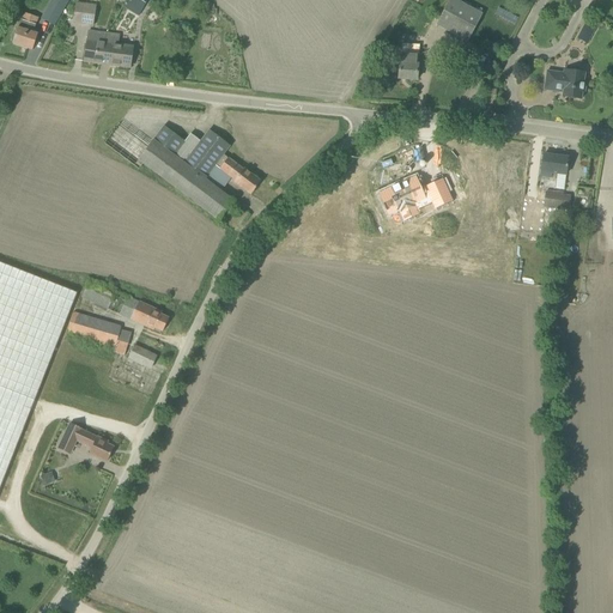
[(50,0),(46,11),(59,18),(70,0),(50,0)]
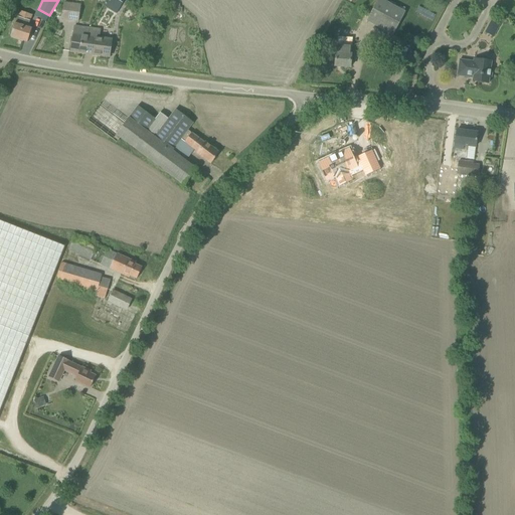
[(382,0),(377,0),(366,21),(393,35),(405,12),(382,0)]
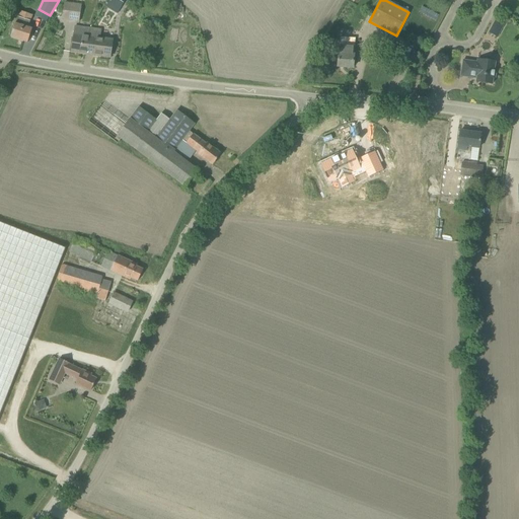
[(62,20),(79,22),(81,4),(64,2),(62,20)]
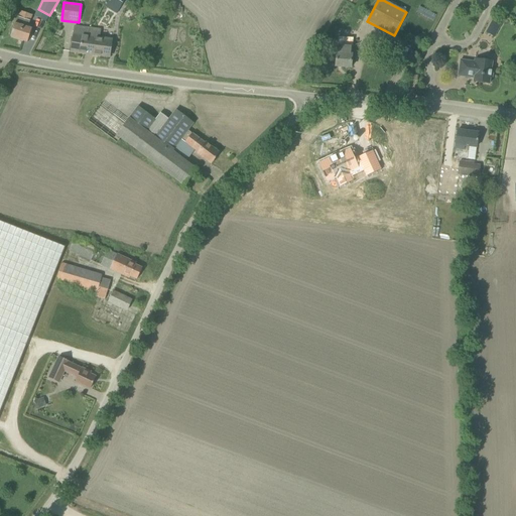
[(10,36),(27,42),(31,29),(27,29),(32,15),(21,11),(16,18),(10,36)]
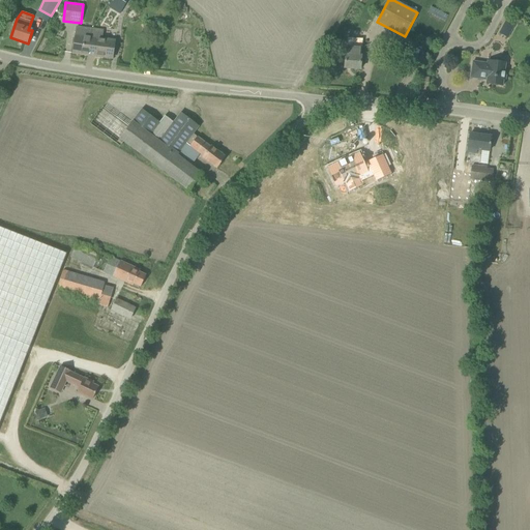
[(505,21),(498,33),(508,38),(514,26),(505,21)]
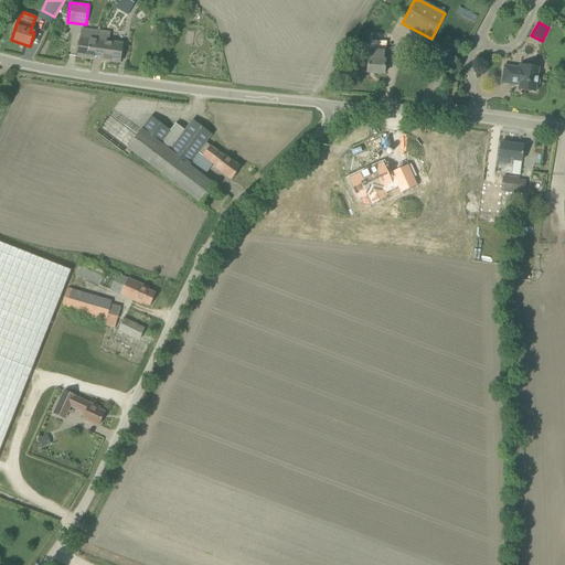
[(77,56),(93,59),(96,41),(97,41),(98,31),(82,29),(77,56)]
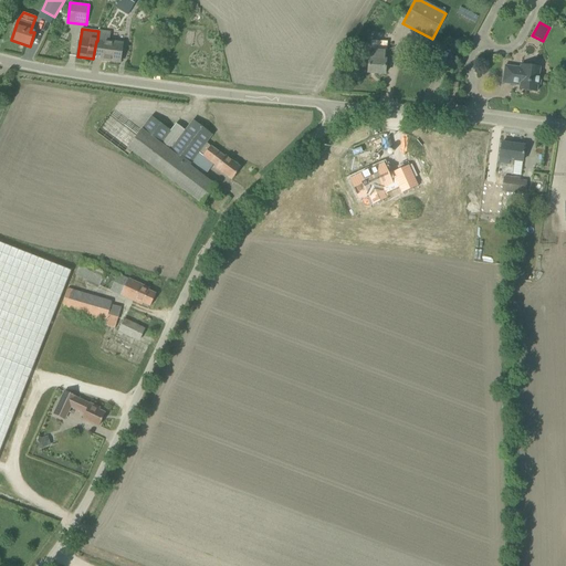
[(93,59),(101,60),(119,63),(123,44),(108,42),(109,33),(98,31),(97,41),(96,41),(93,59)]
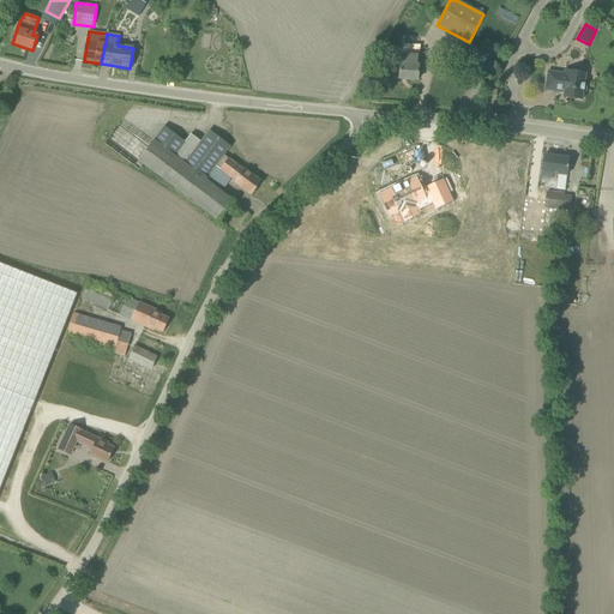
[(399,79),(417,80),(420,55),(419,55),(420,46),(403,44),(402,54),(401,64),(399,79)]
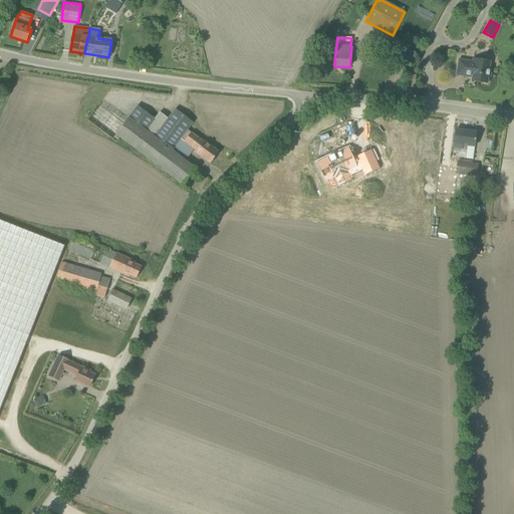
[(459,60),(458,66),(456,75),(472,78),(472,81),(487,83),(488,77),(490,77),(491,69),(489,69),(490,62),(475,59),(474,62),(459,60)]
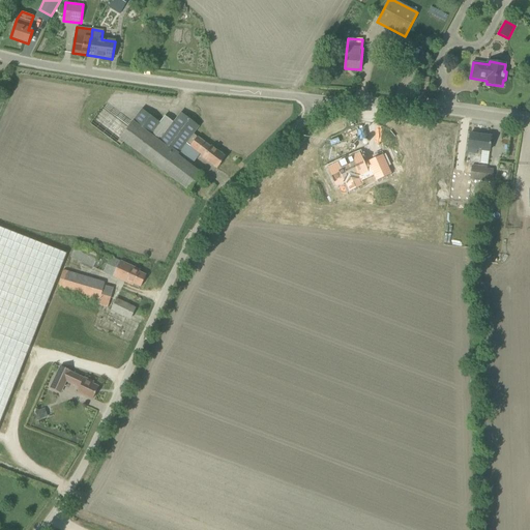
[(190,166),(199,153),(190,148),(198,138),(193,135),(199,126),(181,113),(173,122),(165,116),(159,122),(142,109),(129,127),(102,108),(89,125),(119,148),(123,143),(188,190),(201,174),(190,166)]
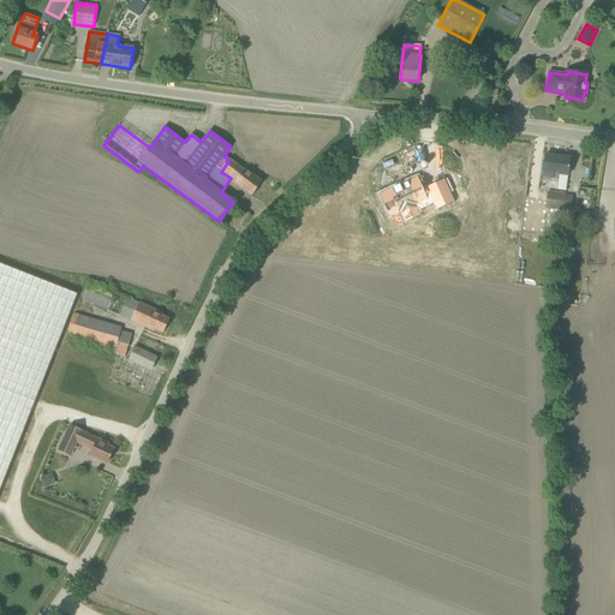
[(567,178),(569,159),(545,155),(541,187),(556,190),(559,177),(567,178)]
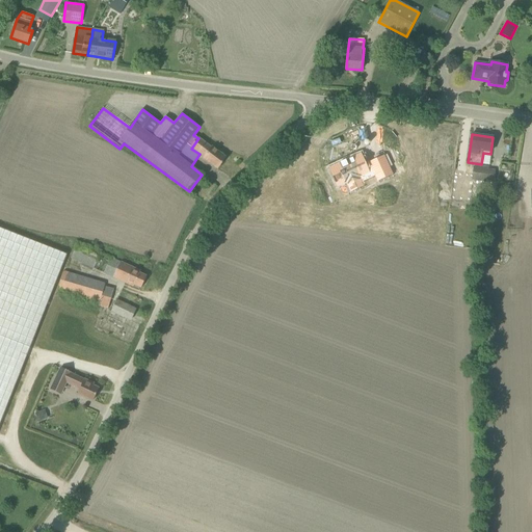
[(198,138),(191,149),(200,154),(205,157),(204,159),(217,169),(225,158),(212,148),(211,148),(198,138)]
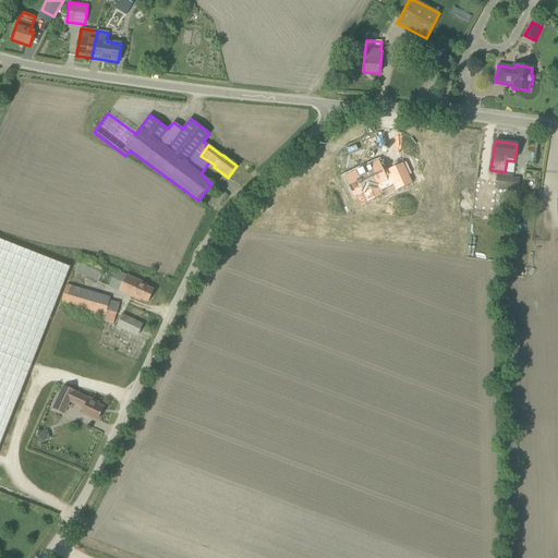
[(412,183),(402,164),(388,170),(387,169),(387,170),(383,171),(378,162),(346,177),(354,196),(363,192),(376,186),(378,192),(379,192),(393,185),(396,191),(412,183)]
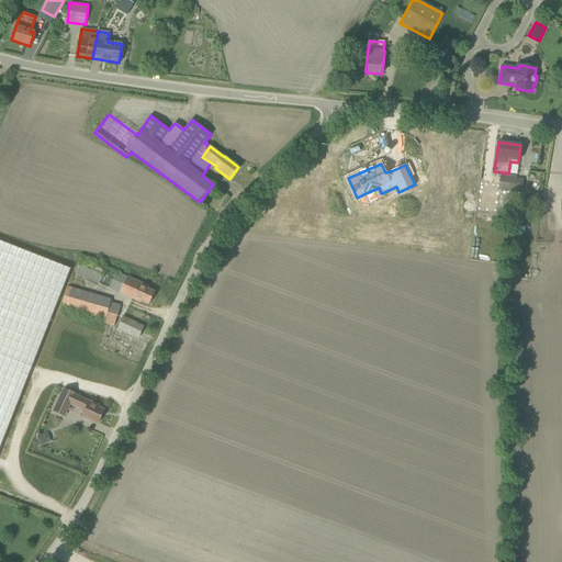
[(492,190),(520,194),(523,180),(516,179),(516,177),(494,175),(492,190)]
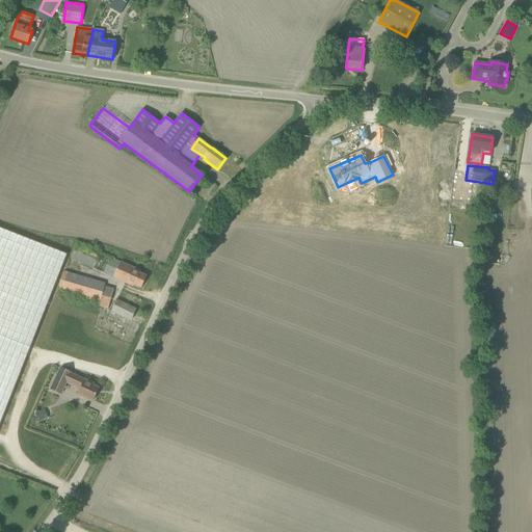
[(0,228),(0,424),(67,255),(0,228)]
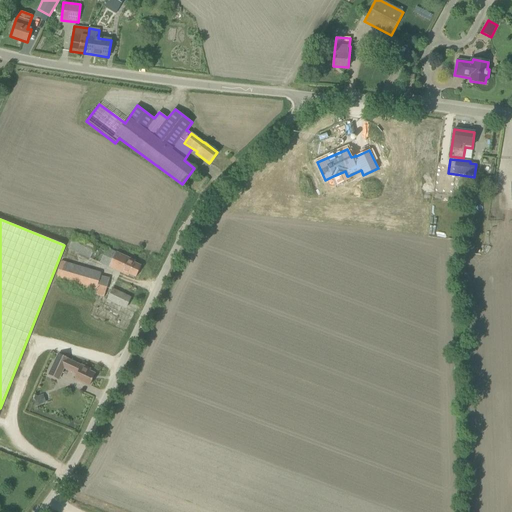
[(129,274),(136,277),(141,266),(134,263),(135,261),(116,252),(75,234),(68,248),(128,276),(129,274)]
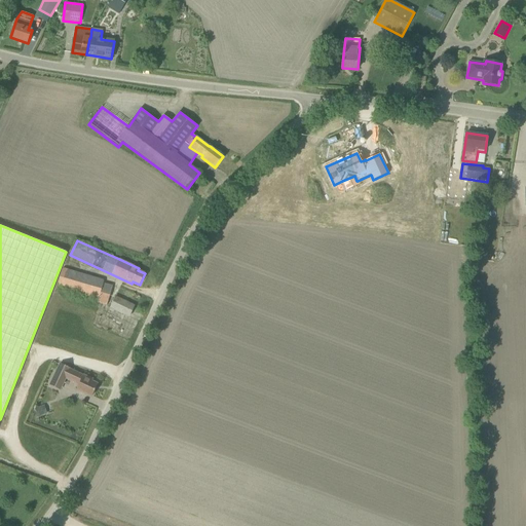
[(59,287),(99,298),(100,298),(99,302),(108,305),(113,287),(104,284),(105,280),(64,268),(59,287)]
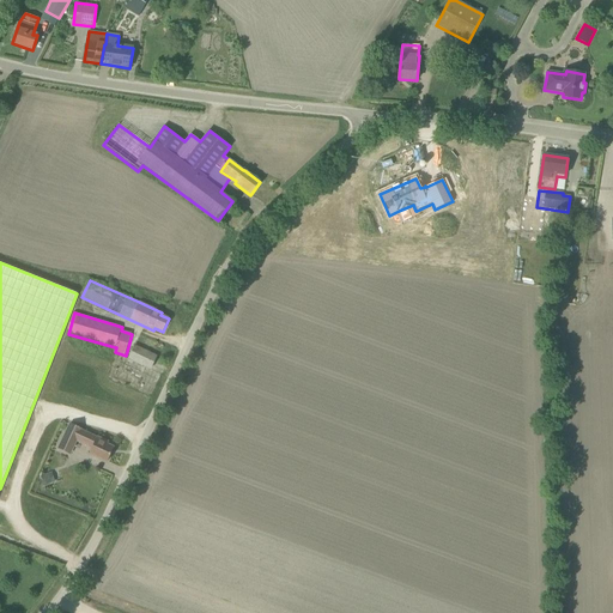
[(156,357),(135,346),(129,359),(150,369),(156,357)]
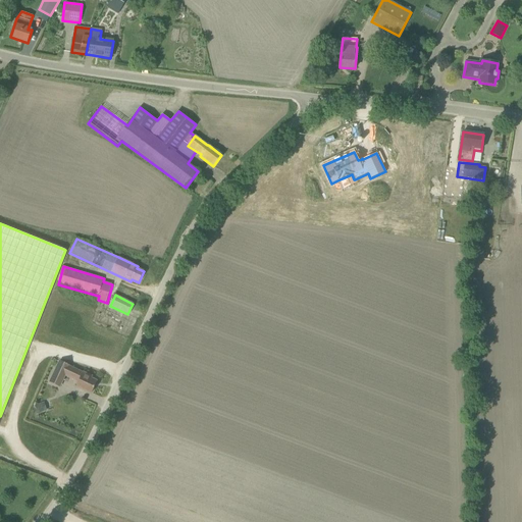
[(76,386),(91,394),(97,381),(91,378),(92,377),(83,372),(83,373),(69,366),(59,361),(50,382),(59,386),(65,375),(79,381),(76,386)]
